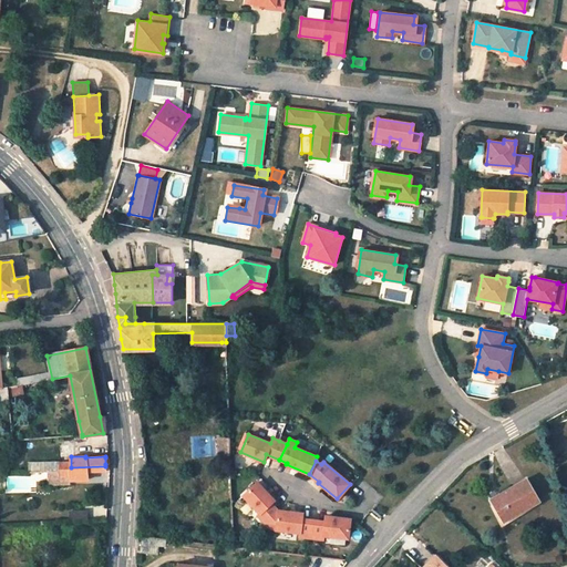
[(71,462),(59,462),(59,471),(59,477),(71,476),(71,467),(71,462)]
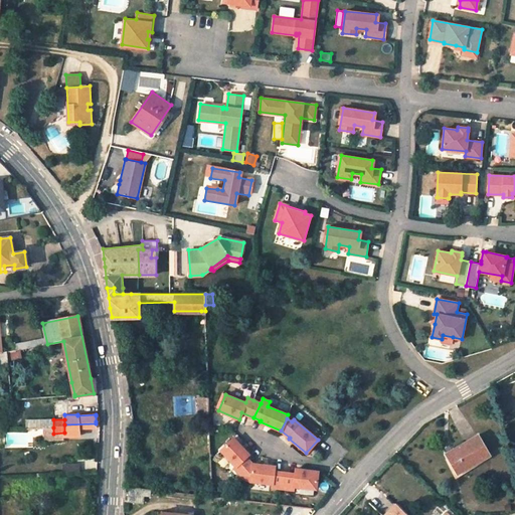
[(64,433),(64,436),(79,436),(78,427),(96,427),(96,423),(64,424),(64,433)]
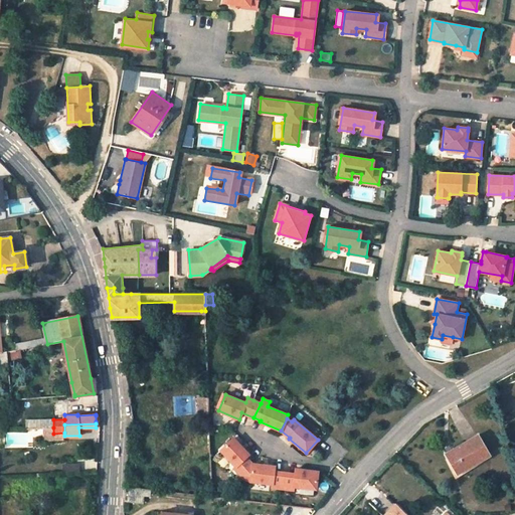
[(49,427),(43,428),(43,439),(53,439),(53,434),(53,427),(49,427)]
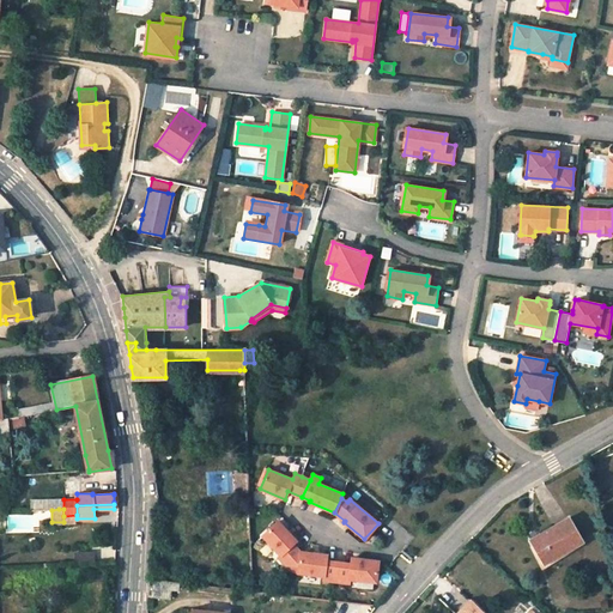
[(569,517),(532,539),(545,563),(583,541),(569,517)]
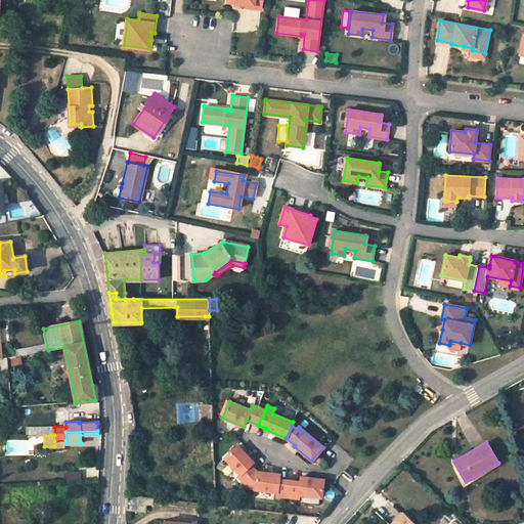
[(255,484),(257,472),(251,465),(253,463),(237,445),(224,457),(239,474),(238,476),(245,482),(255,484)]
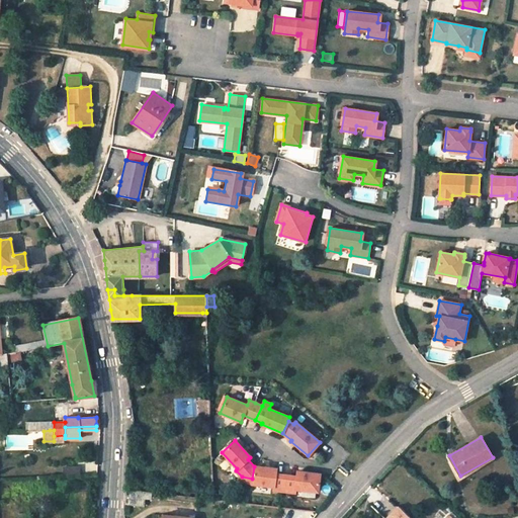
[(281,491),(283,475),(276,473),(276,468),(254,466),(252,479),(252,484),(273,486),(273,490),(281,491)]
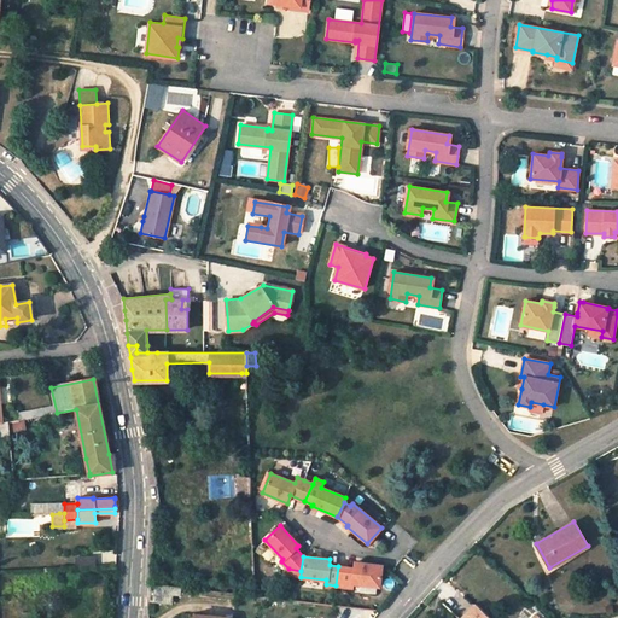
[(354,567),(338,566),(336,586),(353,587),(353,583),(379,587),(382,565),(355,563),(354,567)]
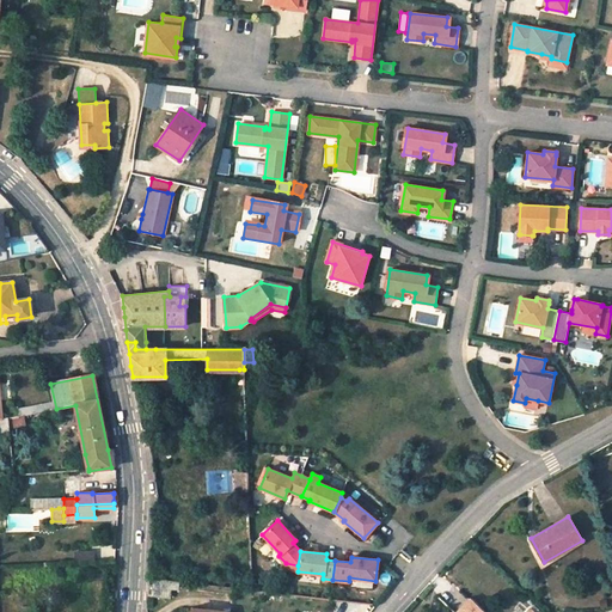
[(169,589),(170,582),(150,580),(148,594),(169,597),(169,589)]
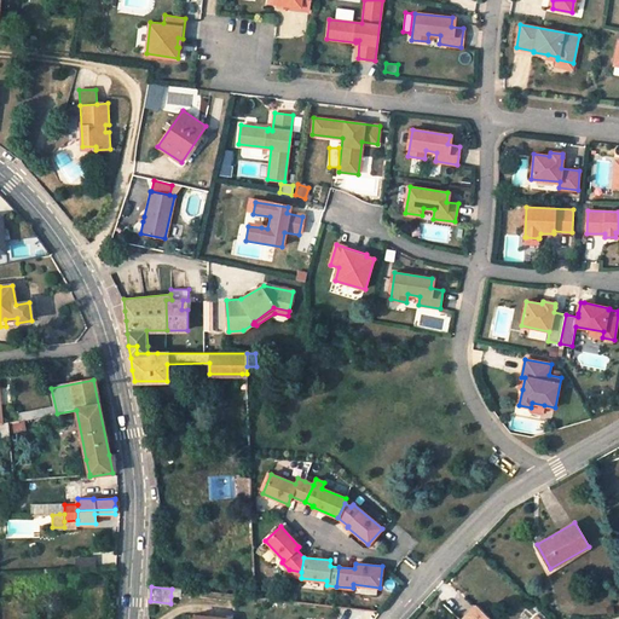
[(489,618),(475,606),(462,618),(489,618)]
